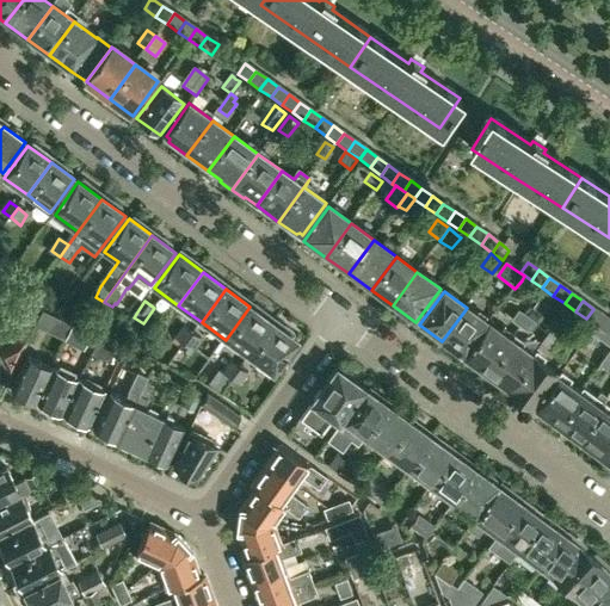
[(226,340),(250,357),(273,323),(250,307),(226,340)]
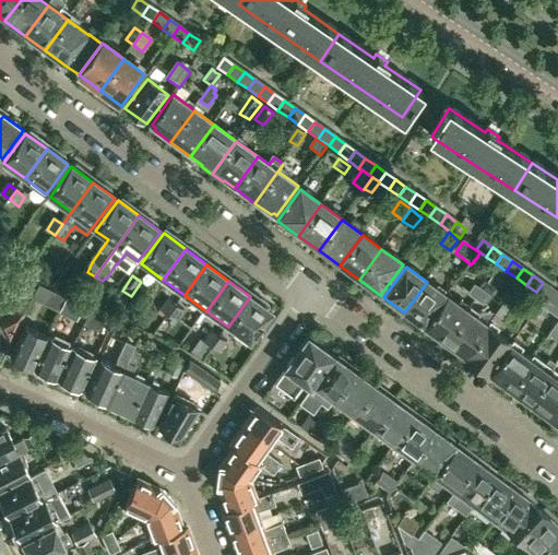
[(404,313),(426,328),(448,297),(427,282),(404,313)]
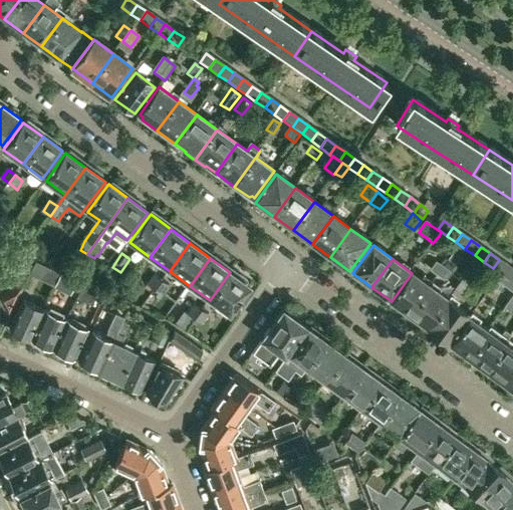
[(493,268),(502,275),(508,266),(499,260),(493,268)]
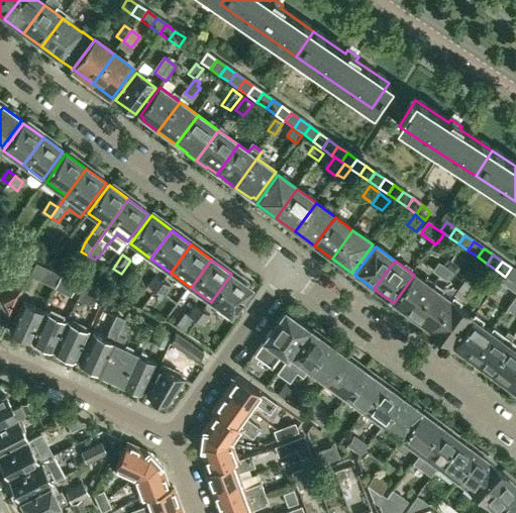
[(443,263),(441,266),(439,265),(433,274),(440,279),(448,267),(443,263)]
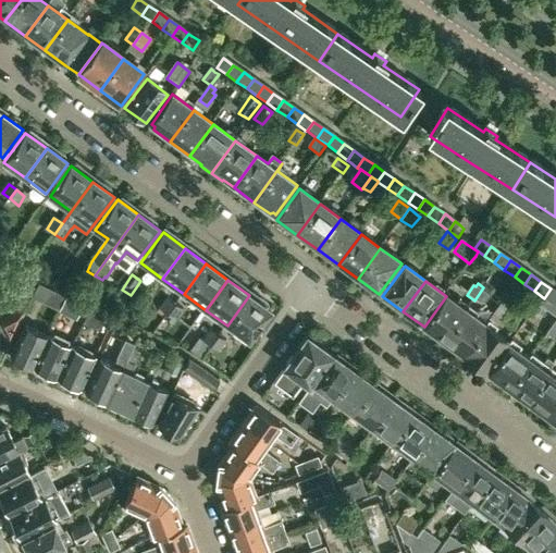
[(490,292),(483,287),(474,300),(482,306),(490,297),(486,295),(490,292)]
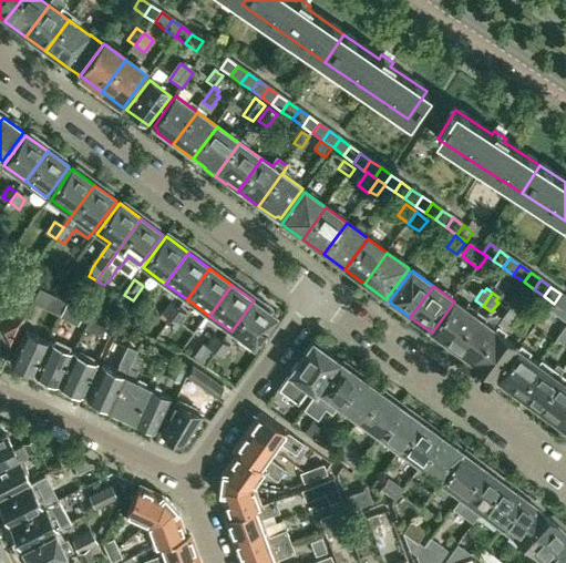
[(554,304),(565,310),(565,297),(561,294),(554,304)]
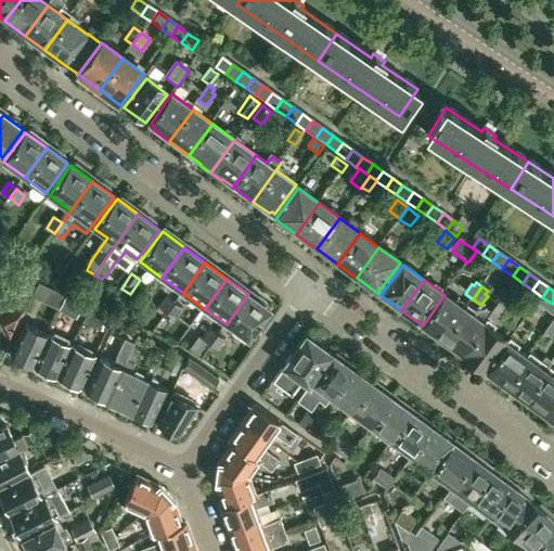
[(270,310),(248,294),(227,324),(248,341),(270,310)]
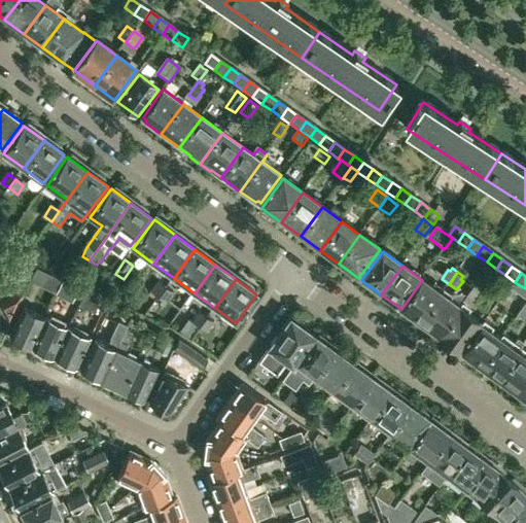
[(401,309),(420,323),(441,293),(422,280),(401,309)]
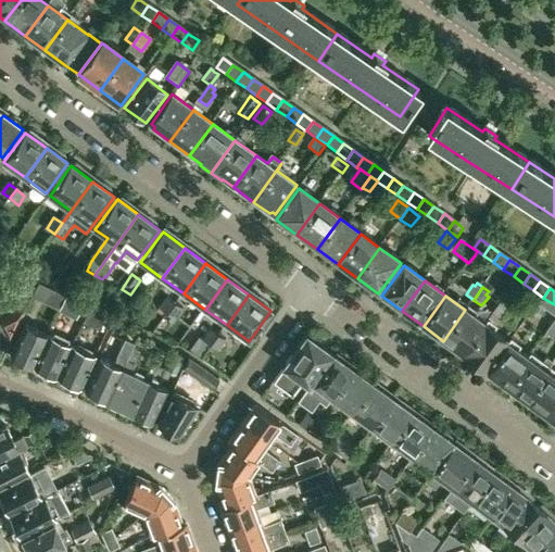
[(42,302),(35,298),(26,314),(34,318),(42,302)]
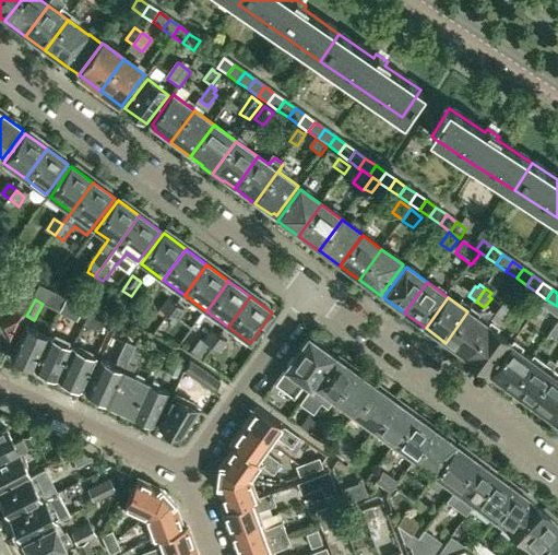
[(78,323),(84,308),(67,299),(59,315),(78,323)]
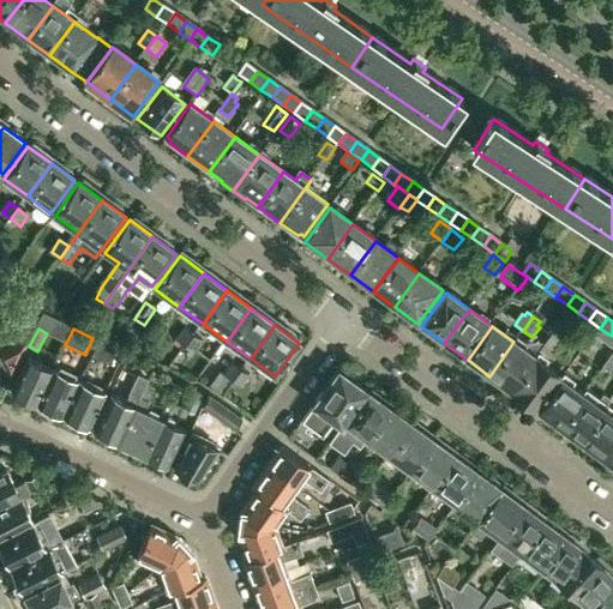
[(173,348),(182,354),(194,337),(184,330),(173,348)]
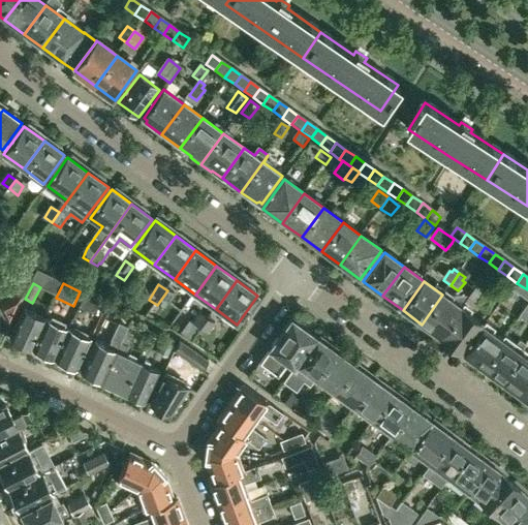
[(511,290),(521,297),(525,290),(516,284),(511,290)]
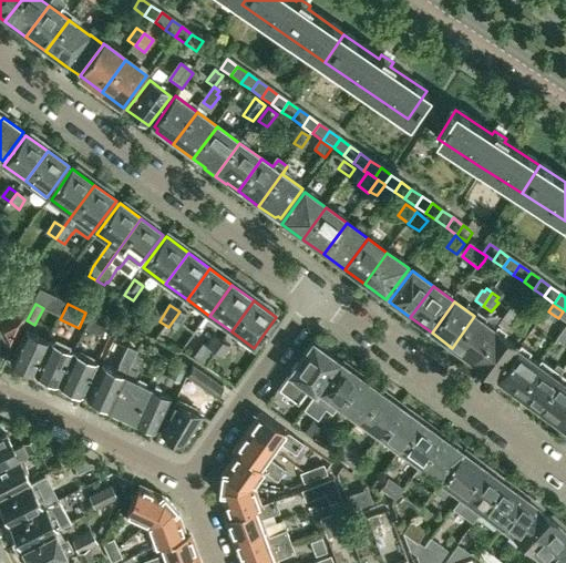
[(187,317),(179,311),(168,327),(176,331),(187,317)]
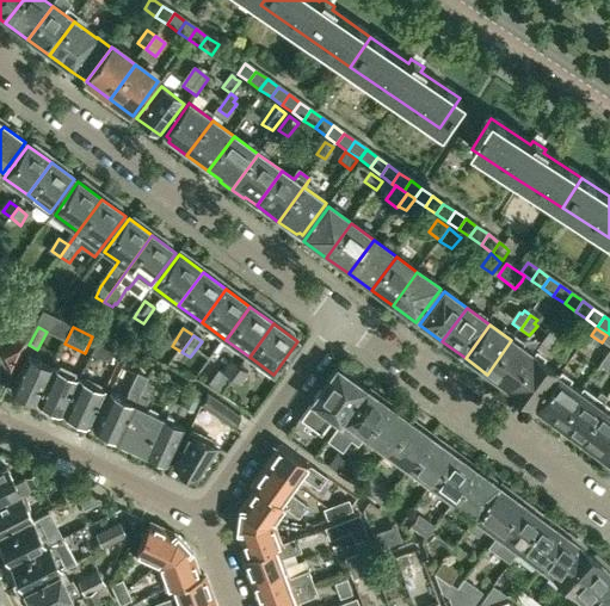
[(559,341),(550,335),(542,345),(550,351),(559,341)]
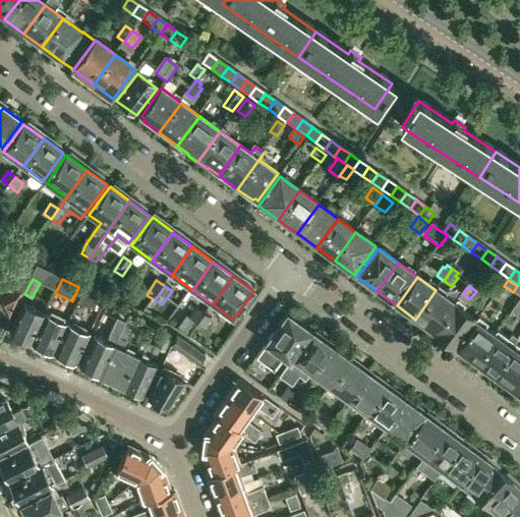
[(415,320),(434,333),(455,304),(436,290),(415,320)]
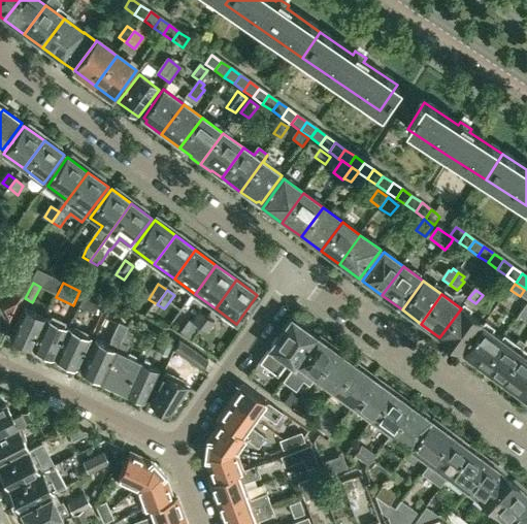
[(0,321),(0,325),(9,330),(24,297),(22,295),(4,303),(6,307),(0,321)]
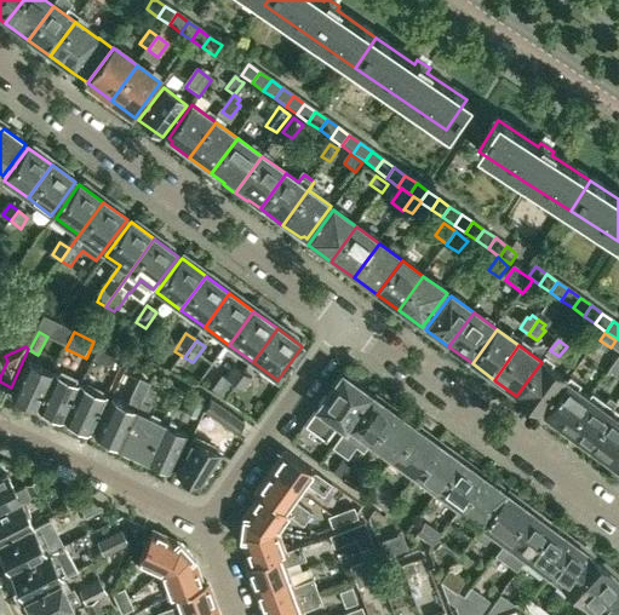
[(119,374),(124,361),(99,350),(93,362),(119,374)]
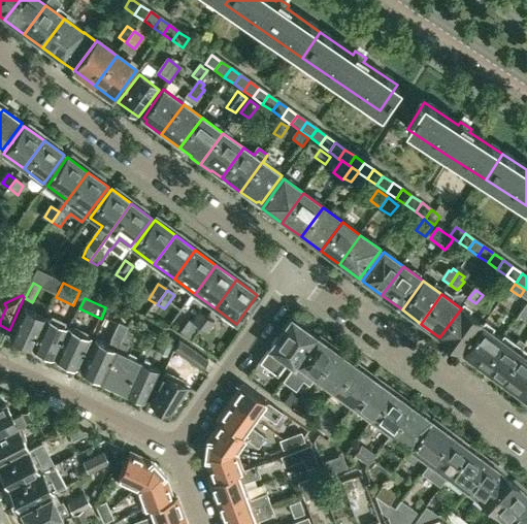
[(459,352),(481,323),(461,308),(439,337),(459,352)]
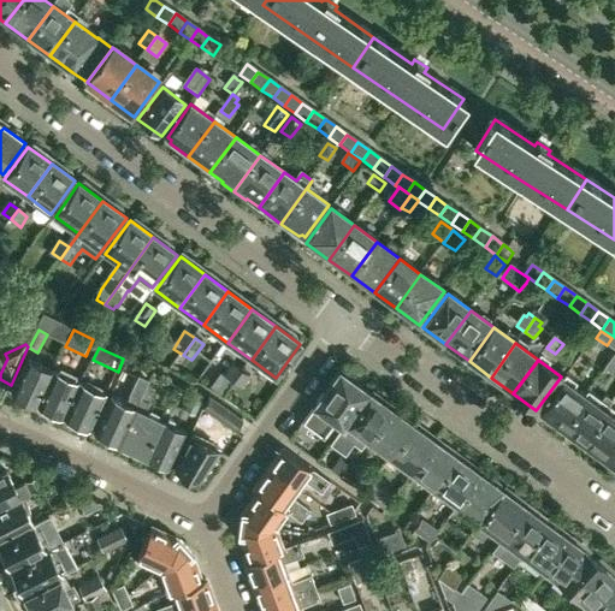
[(12,395),(37,408),(53,373),(28,362),(12,395)]
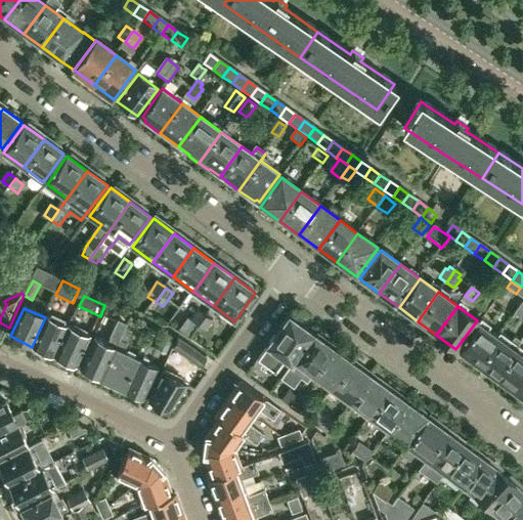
[(190,321),(199,327),(206,317),(199,312),(190,321)]
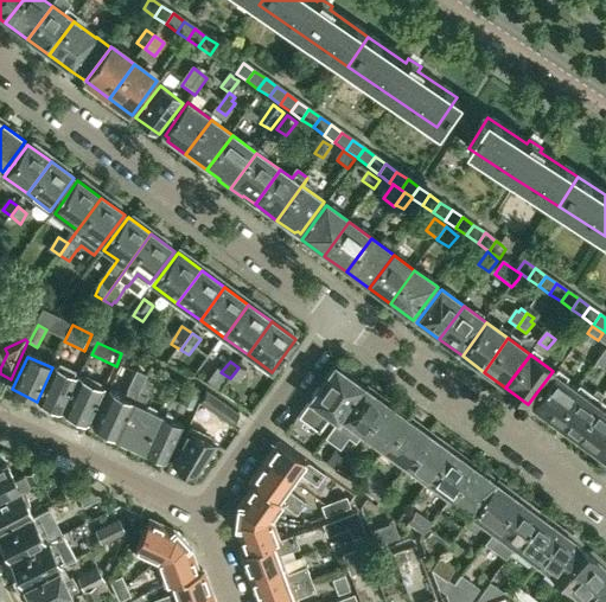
[(37,402),(63,414),(78,379),(52,367),(37,402)]
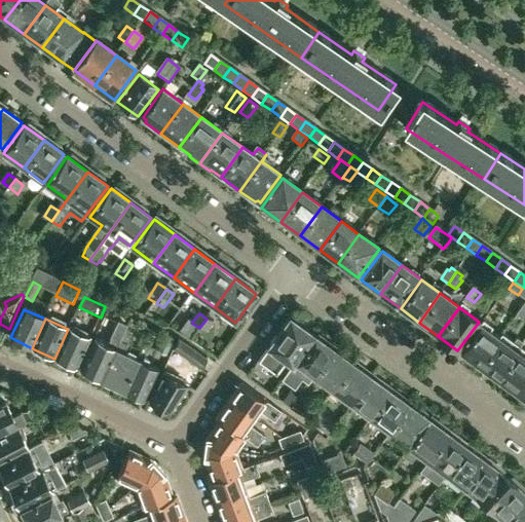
[(199,328),(207,334),(214,324),(207,319),(199,328)]
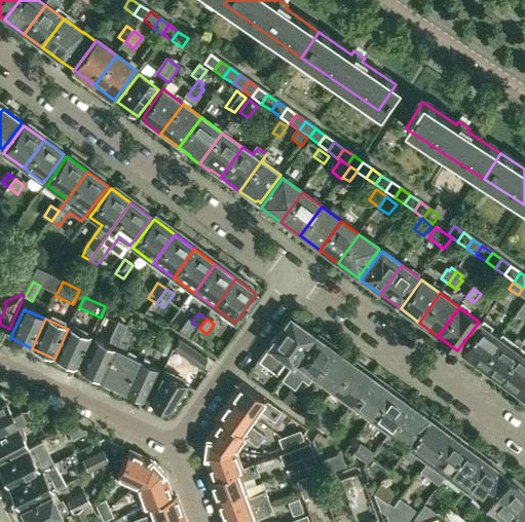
[(291,319),(269,349),(258,363),(277,377),(288,363),(293,367),(295,365),(315,337),(291,319)]
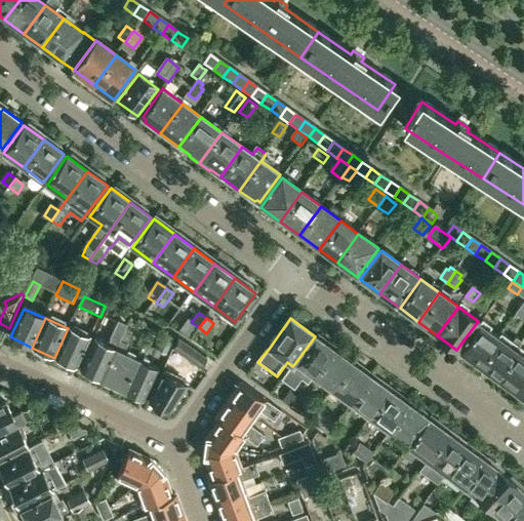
[(482,320),(459,352),(479,366),(498,338),(488,330),(491,326),(482,320)]
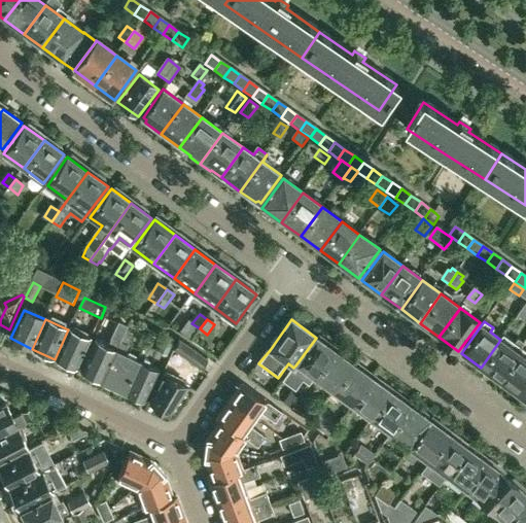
[(80,372),(103,382),(120,343),(128,328),(119,325),(109,349),(95,342),(80,372)]
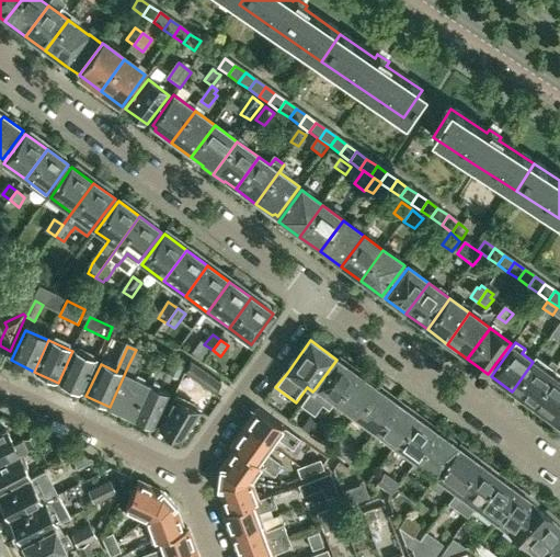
[(58,383),(82,394),(96,362),(72,351),(58,383)]
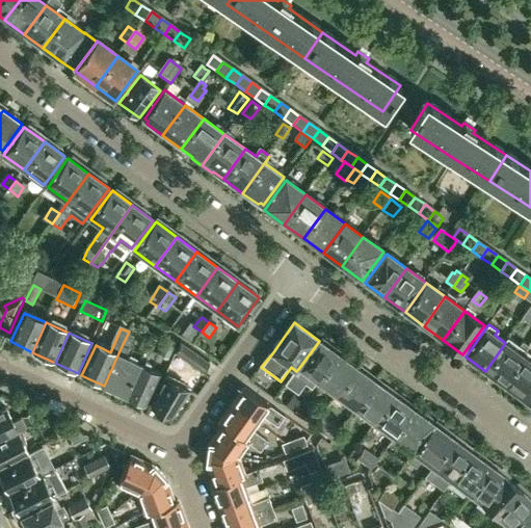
[(485,371),(504,385),(527,352),(529,348),(523,344),(521,348),(508,339),(505,343),(485,371)]
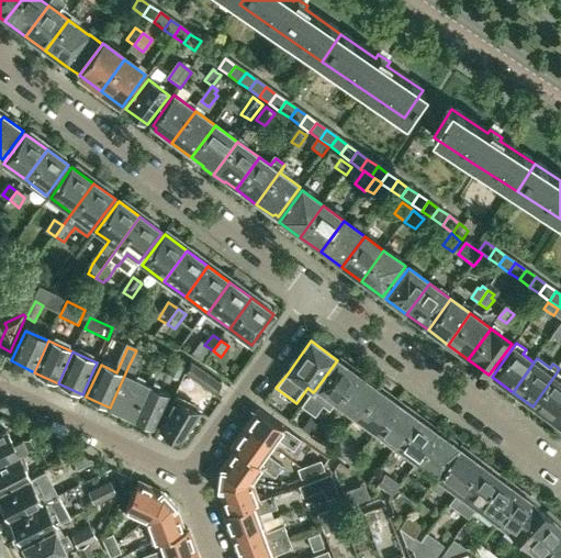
[(357,376),(337,360),(315,390),(302,409),(316,419),(323,409),(331,413),(336,405),(335,404),(357,376)]
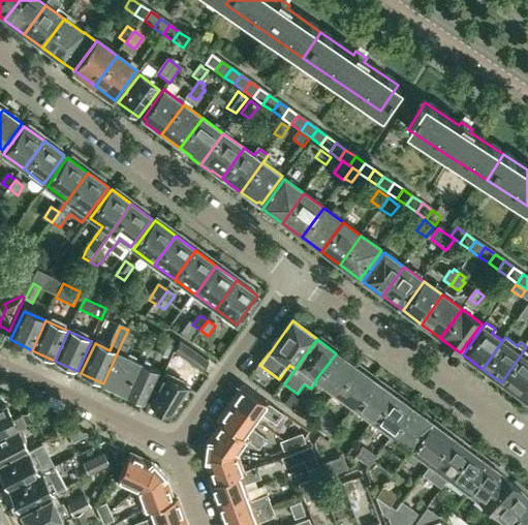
[(166,340),(159,354),(167,359),(168,360),(176,343),(175,343),(166,340)]
